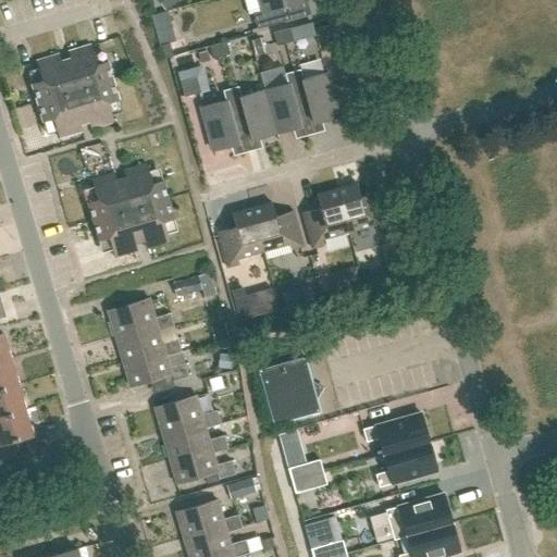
[(175,0),(158,0),(166,10),(176,1),(175,0)]
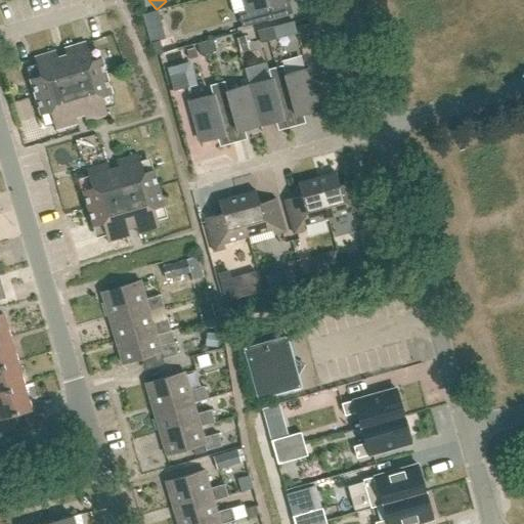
[(268,6),(289,0),(288,0),(244,0),(247,10),(237,13),(242,28),(272,19),(268,6)]
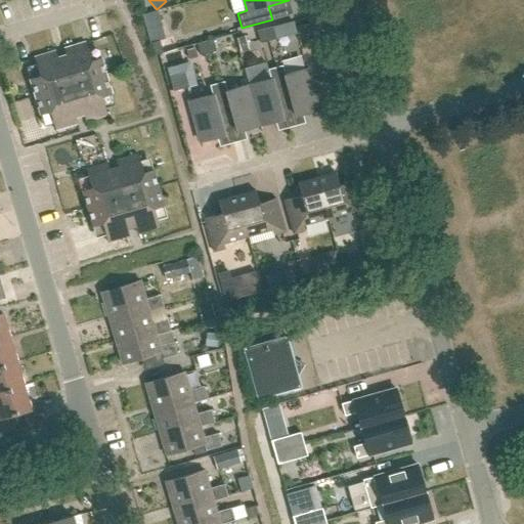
[(158,11),(143,15),(151,43),(160,41),(166,39),(158,11)]
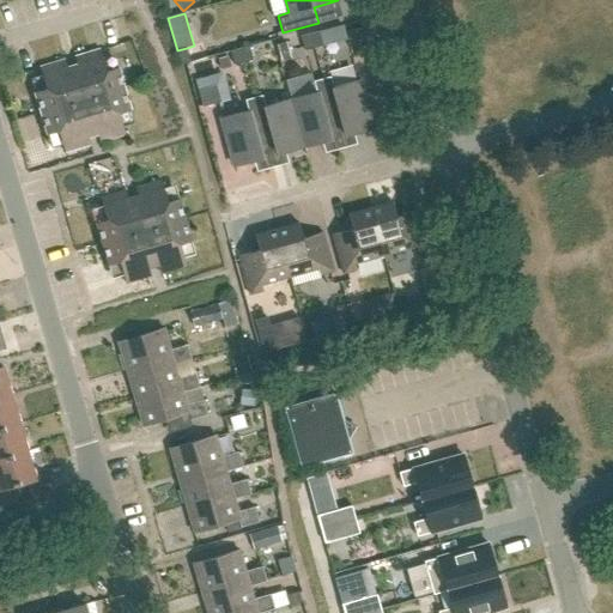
[(310,35),(314,49),(322,47),(319,32),(310,35)]
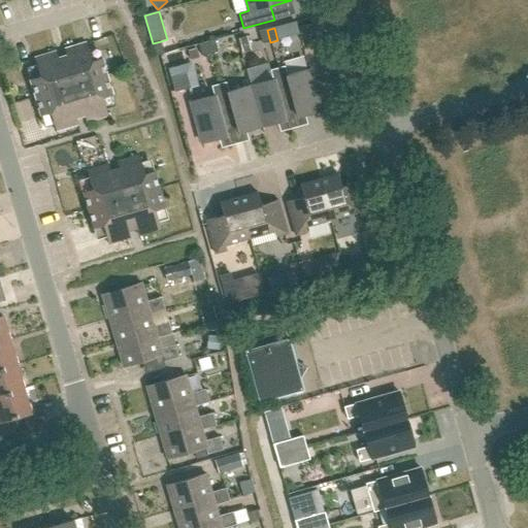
[(270,42),(267,30),(259,32),(262,44),(270,42)]
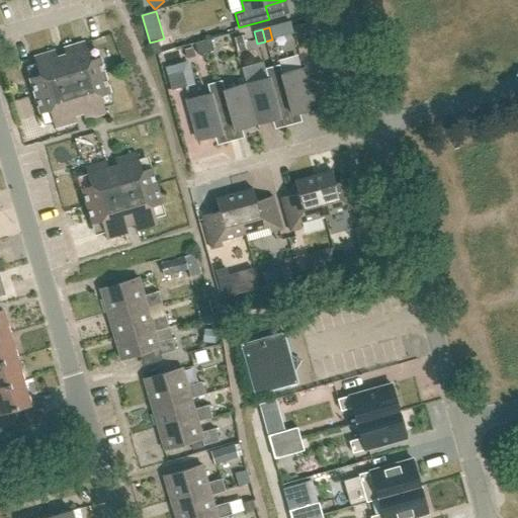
[(242,35),(235,37),(238,51),(245,49),(242,35)]
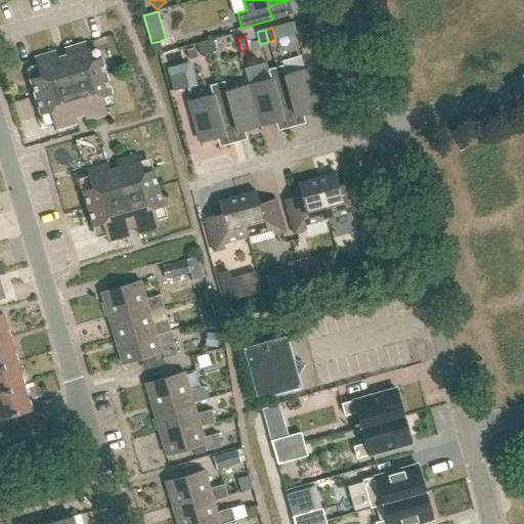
[(212,40),(205,42),(208,54),(216,52),(212,40)]
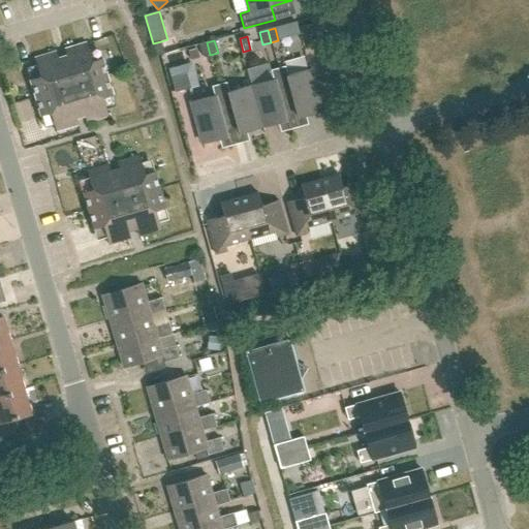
[(164,54),(161,41),(153,43),(156,56),(164,54)]
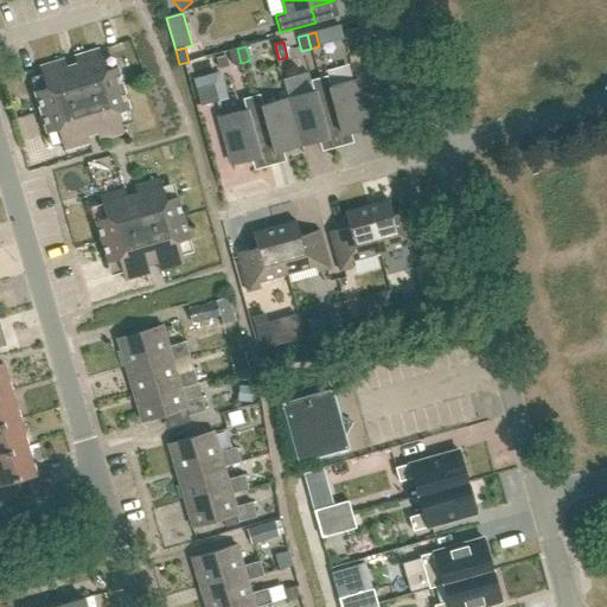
[(241,63),(237,49),(228,51),(232,65),(241,63)]
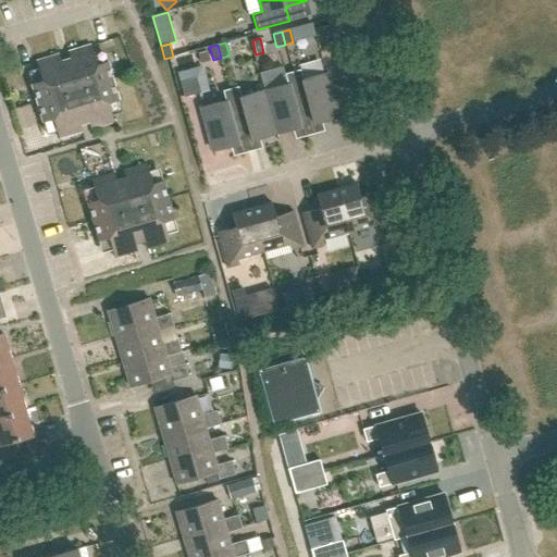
[(114,122),(108,103),(119,100),(103,50),(93,52),(90,46),(67,52),(70,60),(61,62),(59,54),(36,62),(42,82),(32,85),(42,123),(53,120),(59,139),(82,132),(79,125),(88,122),(91,130),(114,122)]
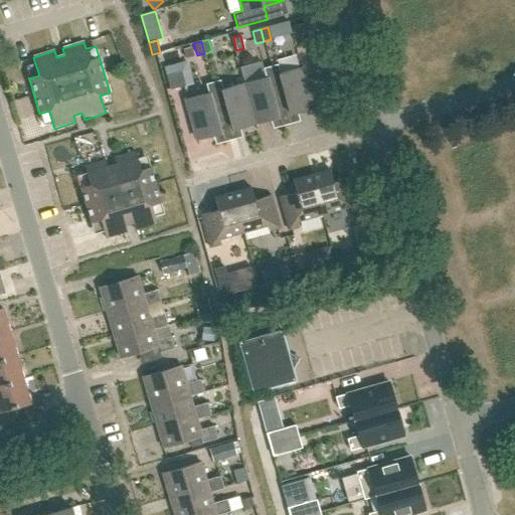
[(191,47),(183,49),(185,58),(193,56),(191,47)]
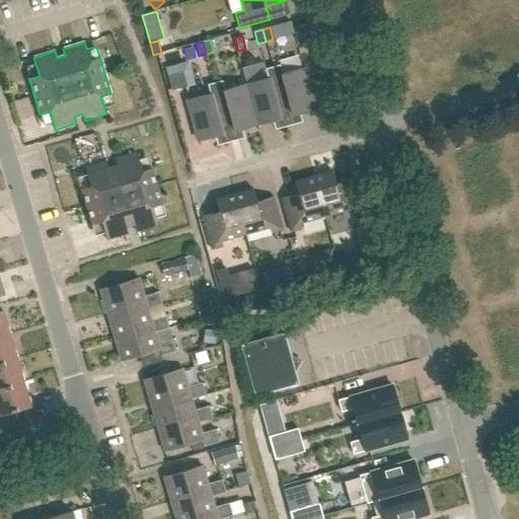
[(282,74),(280,65),(273,67),(288,126),(296,124),(293,115),(315,108),(304,68),(282,74)]
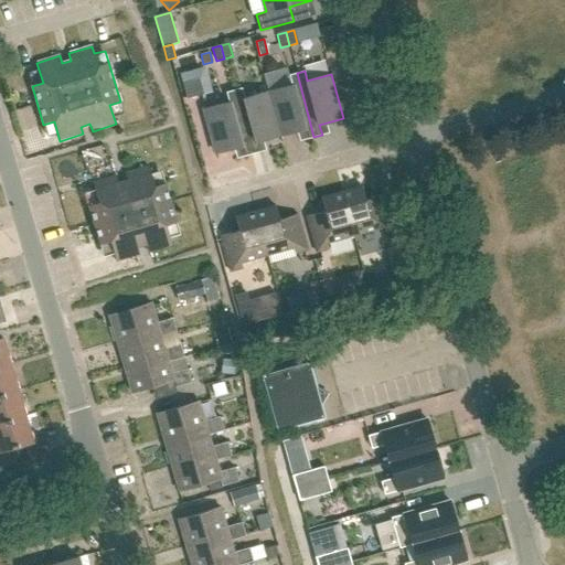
[(289,75),(291,85),(268,92),(280,136),(304,129),(307,139),(313,137),(297,73),(289,75)]
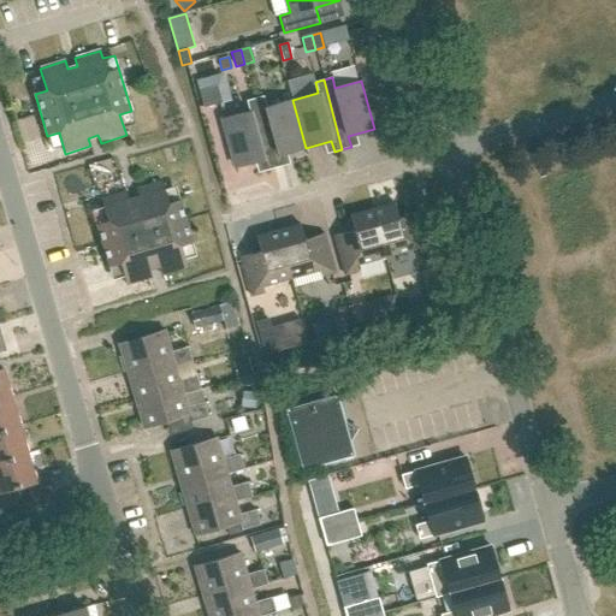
[(217,87),(200,90),(205,108),(220,104),(217,87)]
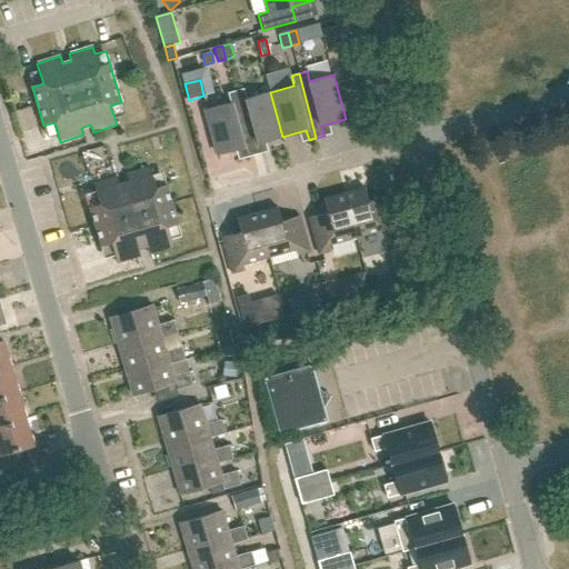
[(246,99),(243,89),(236,91),(253,156),(261,153),(258,143),(282,137),(270,92),(246,99)]
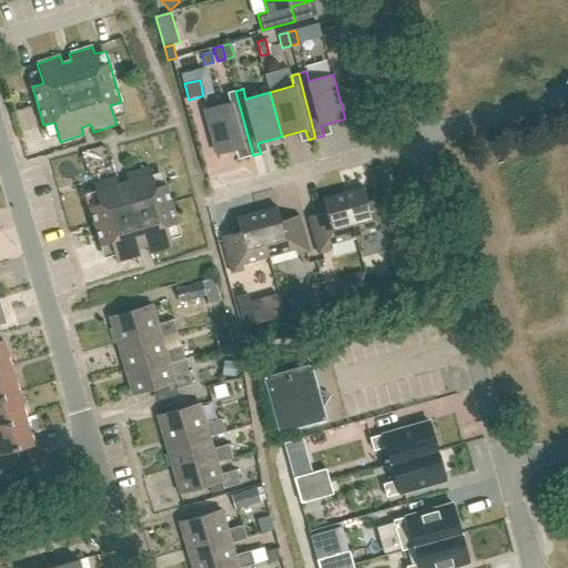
[(235,91),(227,93),(230,103),(205,110),(217,154),(242,148),(245,158),(253,155),(235,91)]
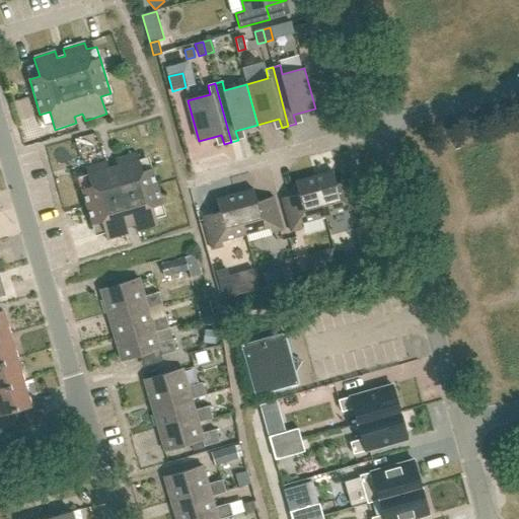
[(152,208),(162,205),(151,168),(142,171),(137,154),(116,160),(117,166),(108,168),(106,162),(85,168),(90,187),(81,190),(92,225),(101,222),(106,240),(128,234),(126,227),(134,225),(136,231),(157,225),(152,208)]
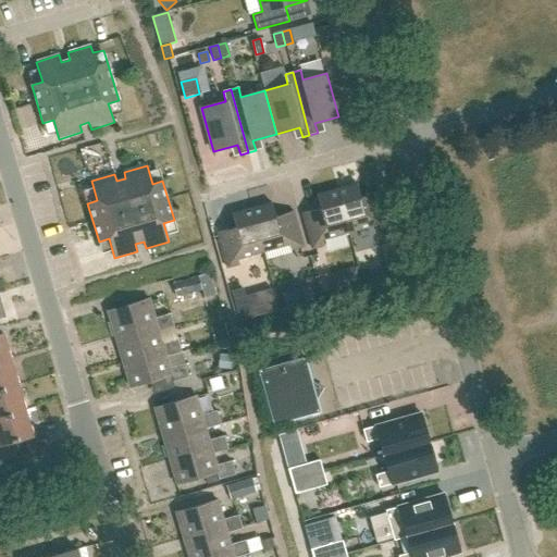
[(348,233),(374,225),(375,232),(387,229),(378,193),(359,197),(356,184),(336,189),(348,233)]
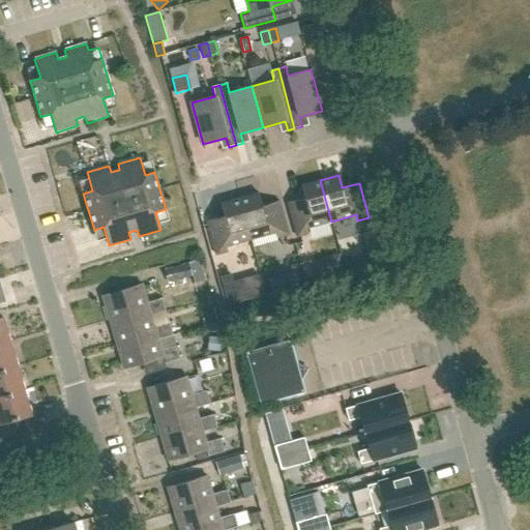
[(307,234),(306,228),(331,222),(320,180),(300,185),(304,199),(287,203),(296,237),(307,234)]
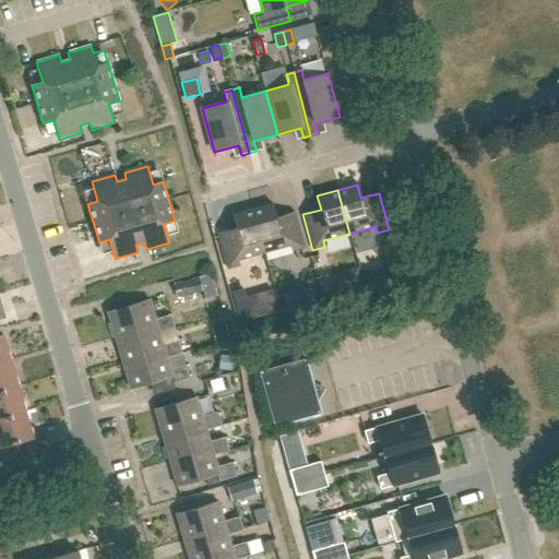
[(264,252),(290,245),(292,251),(305,248),(295,212),(276,217),(272,203),(252,209),(264,252)]
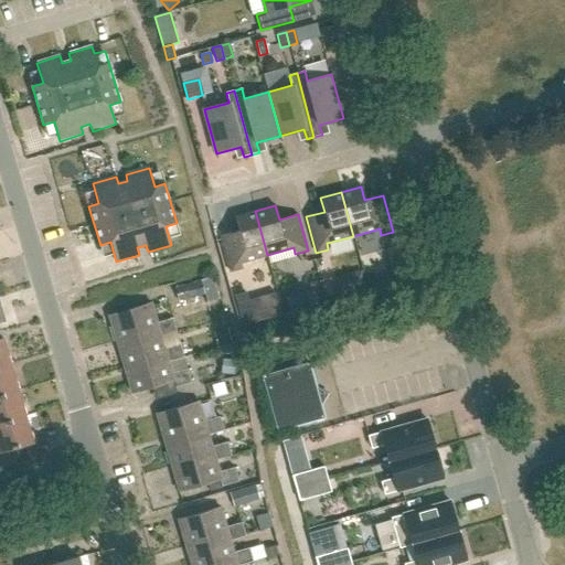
[(242,268),(241,263),(267,255),(255,211),(235,216),(238,231),(220,236),(230,272),(242,268)]
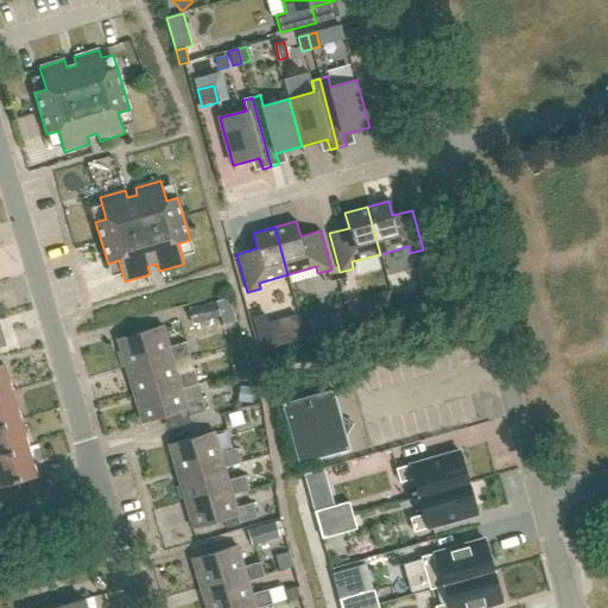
[(391,290),(362,298),(368,318),(396,310),(391,290)]
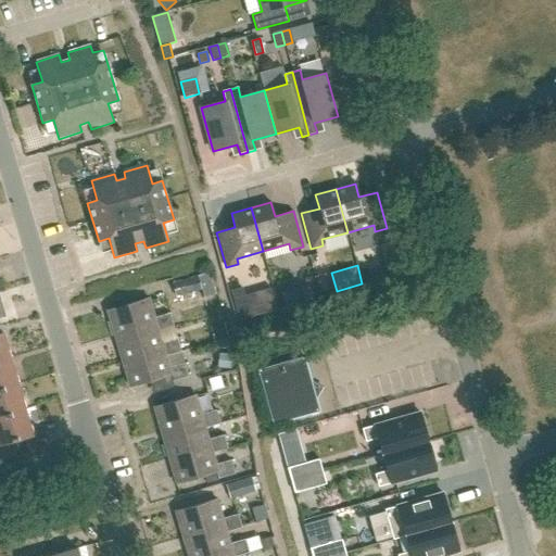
[(367,270),(361,273),(364,283),(375,281),(373,274),(367,270)]
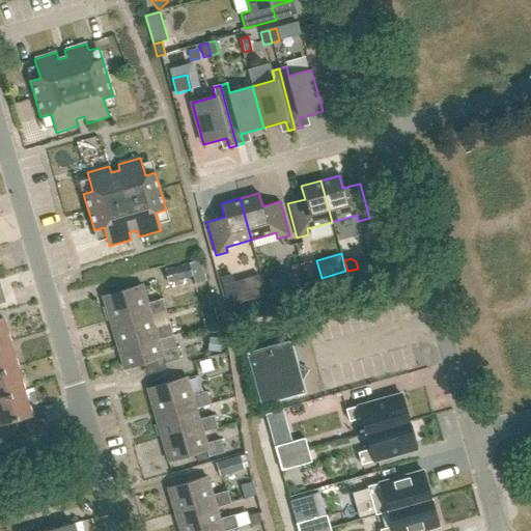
[(201,259),(166,269),(170,282),(195,275),(197,283),(207,280),(201,259)]
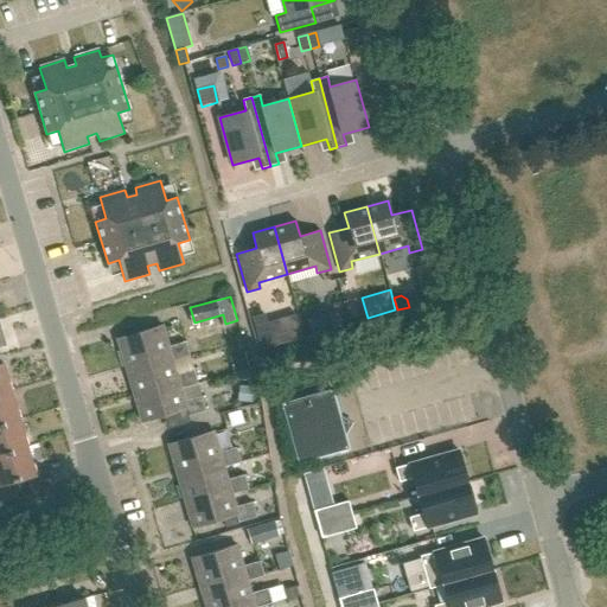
[(320,318),(325,331),(338,327),(334,314),(320,318)]
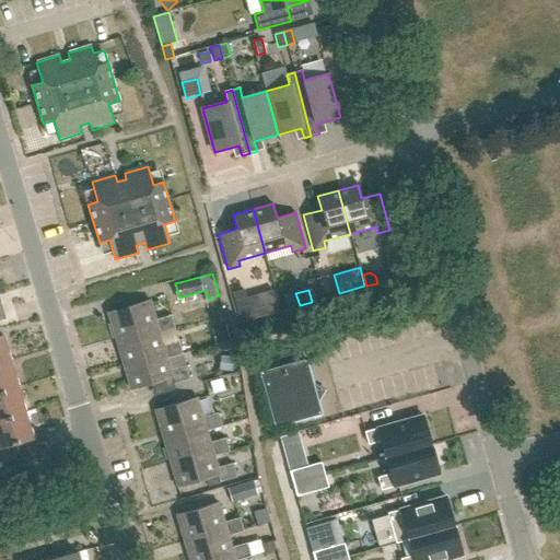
[(244,291),(232,294),(240,321),(260,315),(255,295),(246,298),(244,291)]
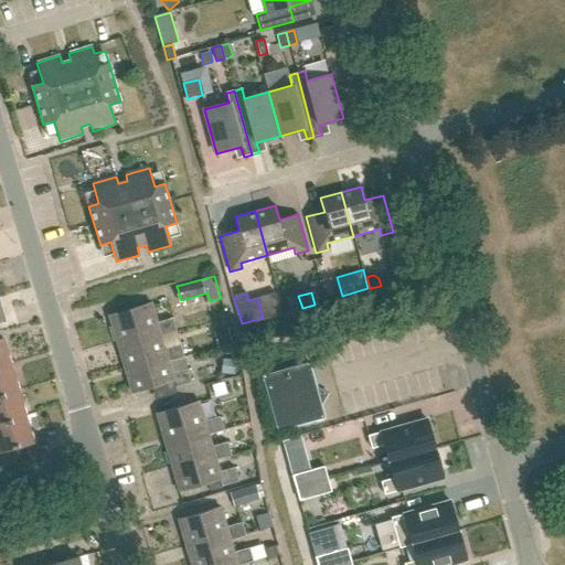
[(150,299),(108,311),(116,339),(158,327),(161,337),(177,332),(172,313),(156,318),(150,299)]
